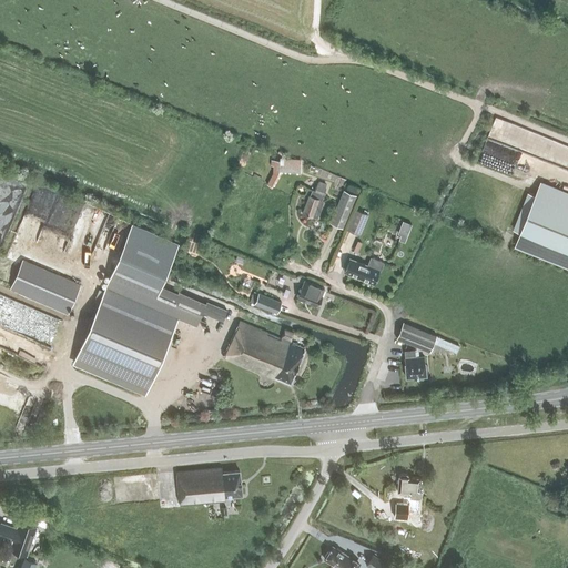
[(272,173),(266,184),(272,188),(277,175),(279,170),(300,171),(301,161),(279,160),(279,161),(270,160),(270,166),(273,166),(272,173)]
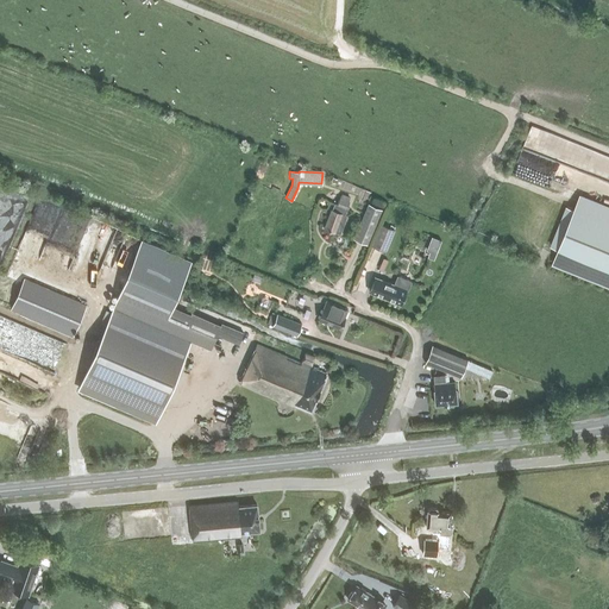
[(558,250),(552,262),(608,284),(608,208),(579,196),(575,209),(567,207),(551,248),(558,250)]
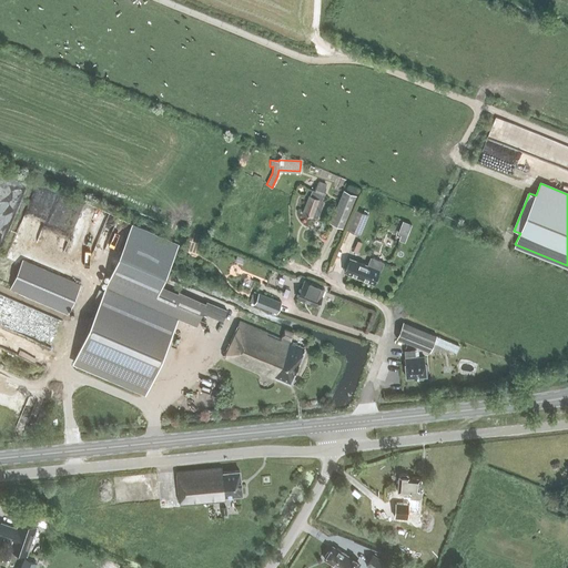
[(302,213),(301,213),(316,219),(322,201),(321,201),(322,195),(325,189),(315,184),(311,196),(308,195),(302,213)]
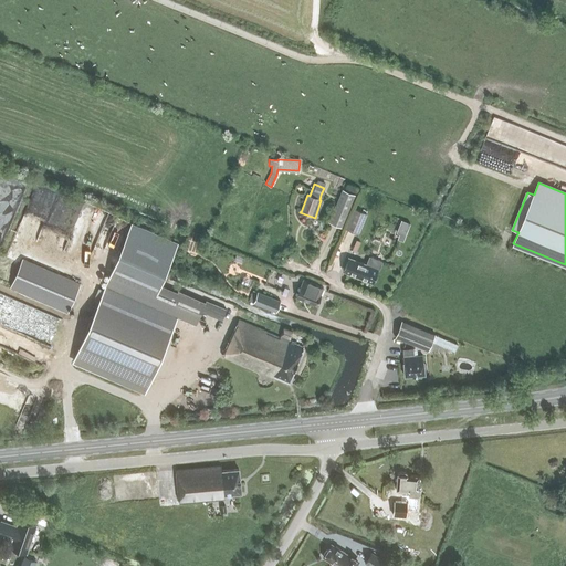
[(339,228),(354,195),(343,190),(329,223),(339,228)]
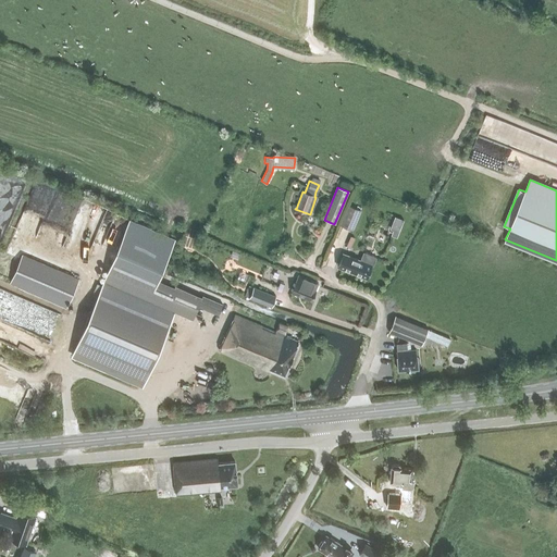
[(351,231),(361,211),(347,206),(338,225),(351,231)]
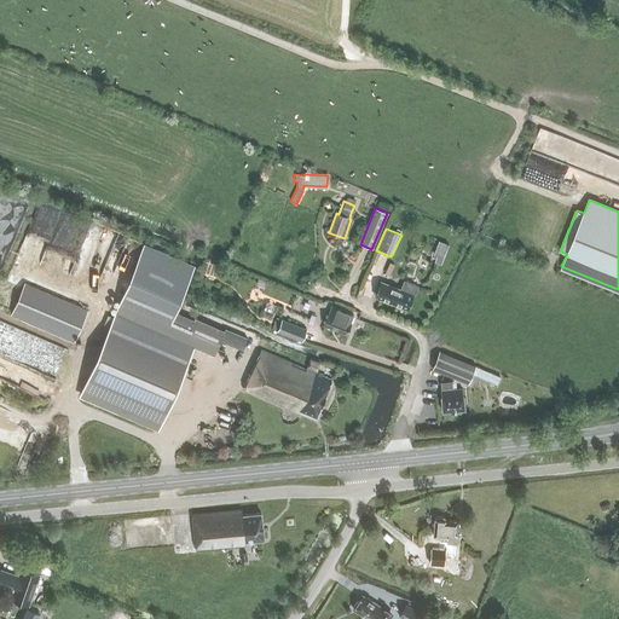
[(433,255),(437,256),(443,259),(449,244),(439,241),(433,255)]
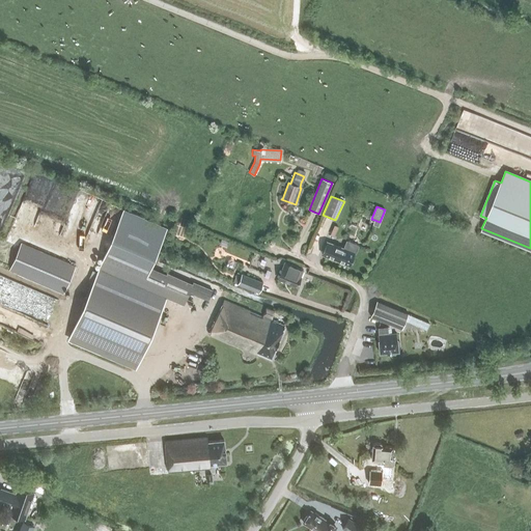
[(99,268),(68,337),(137,366),(166,297),(183,304),(189,291),(192,283),(166,273),(166,274),(149,268),(166,228),(123,210),(99,268)]
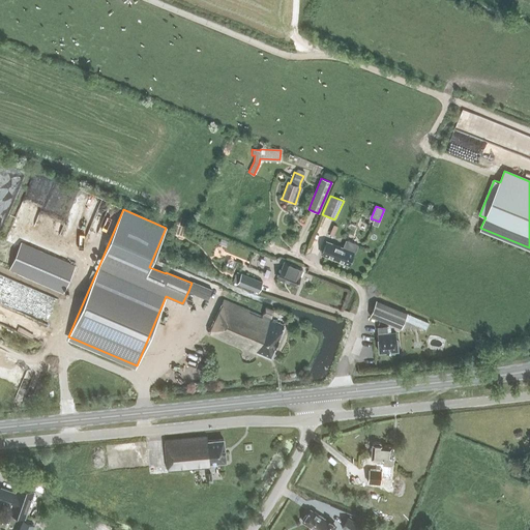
[(325,241),(321,254),(348,264),(349,263),(350,263),(351,260),(351,259),(350,259),(353,252),(354,253),(357,244),(345,239),(342,247),(325,241)]
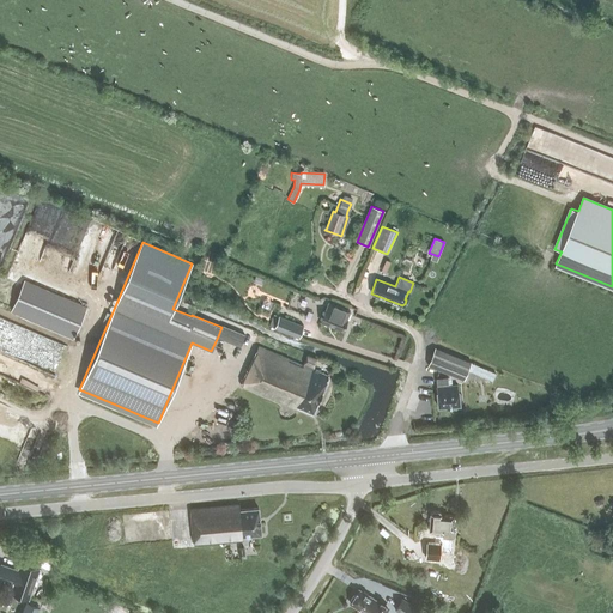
[(11,311),(73,338),(86,307),(24,280),(11,311)]
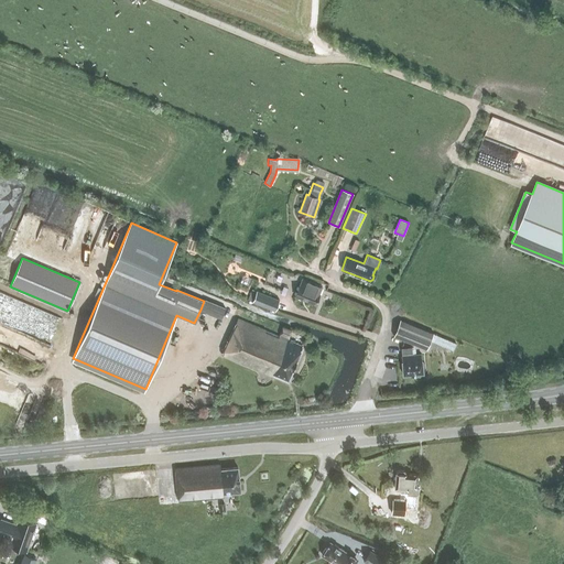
[(321,286),(302,279),(294,296),(314,304),(318,294),(317,294),(321,286)]
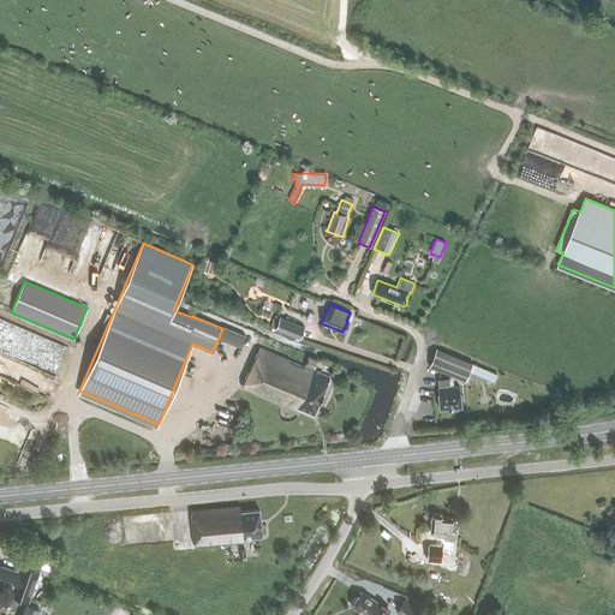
[(279,317),(274,329),(299,340),(304,327),(279,317)]
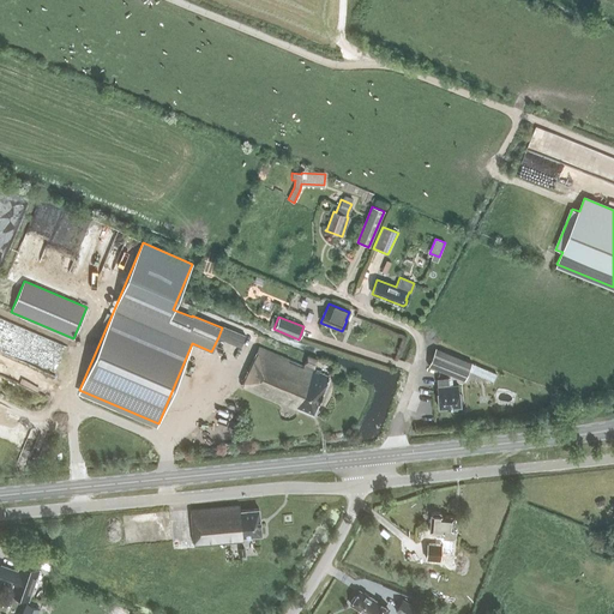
[(223,326),(222,327),(218,337),(240,347),(245,336),(223,326)]
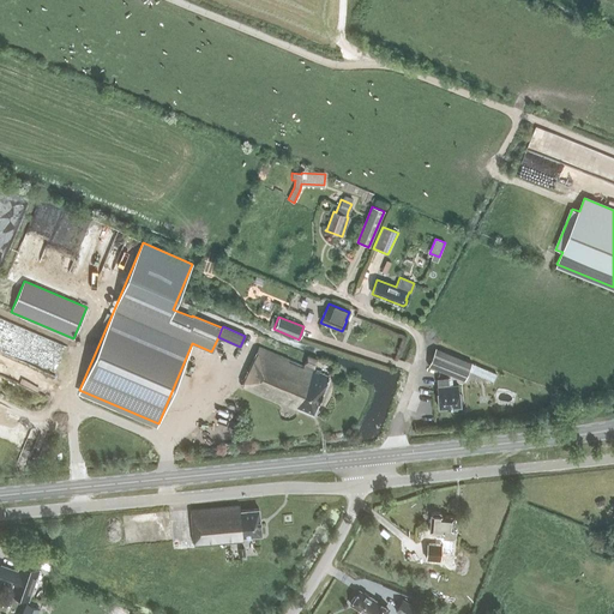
[(327,380),(329,377),(258,347),(241,386),(294,409),(295,407),(313,414),(318,403),(323,392),(327,380)]
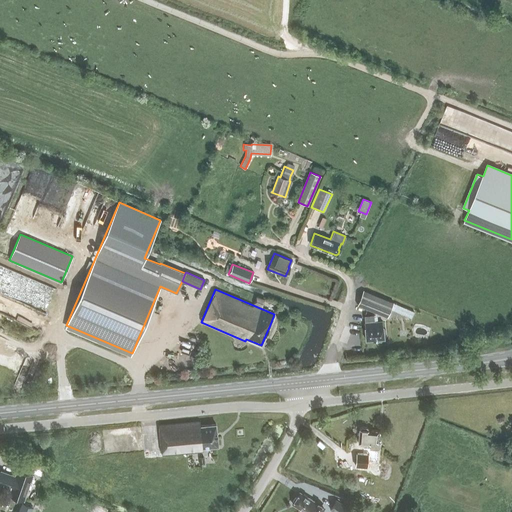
[(393,302),(363,290),(357,305),(387,317),(393,302)]
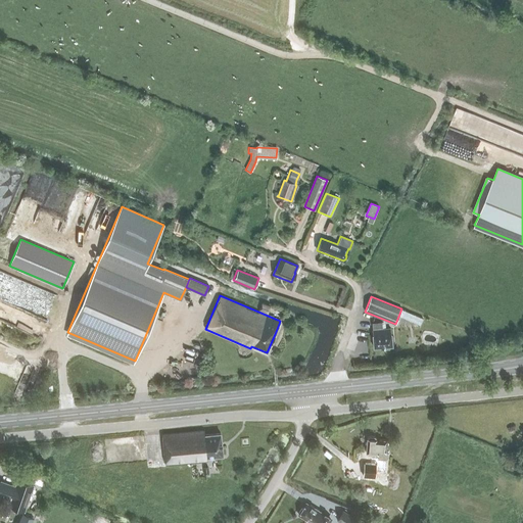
[(405,312),(401,318),(407,321),(410,314),(405,312)]
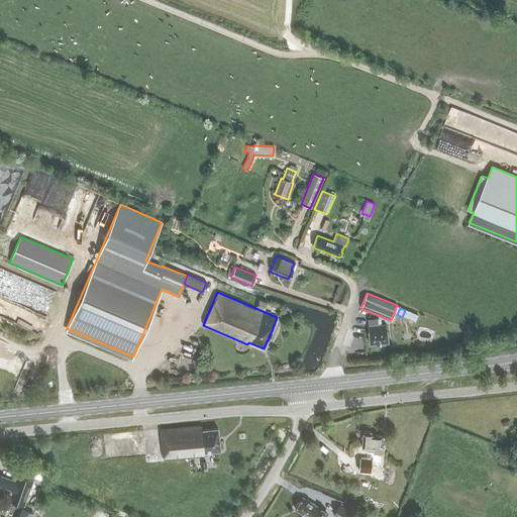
[(369,324),(369,326),(368,326),(369,332),(368,332),(370,343),(388,341),(387,330),(386,330),(386,324),(378,325),(378,318),(368,319),(368,324),(369,324)]
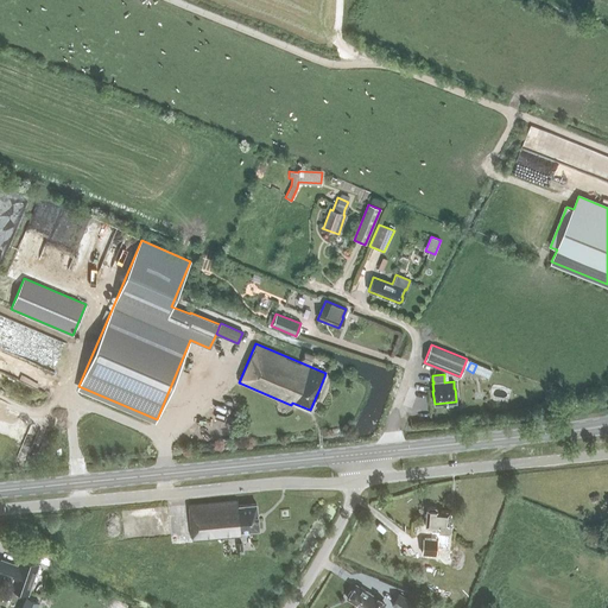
[(238,501),(189,505),(191,540),(241,536),(240,531),(259,530),(255,504),(238,506),(238,501)]
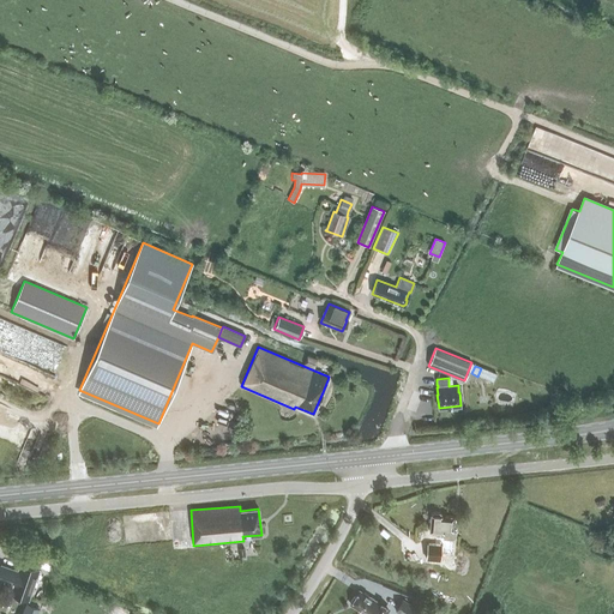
[(441,516),(441,515),(440,512),(434,512),(431,515),(429,531),(428,543),(427,559),(446,560),(447,545),(443,545),(444,537),(452,539),(455,536),(455,533),(453,530),(452,530),(453,516),(441,516)]
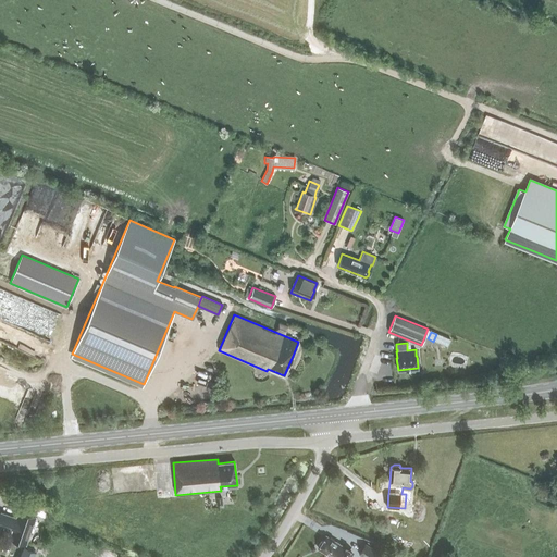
[(151,467),(122,469),(124,489),(153,486),(151,467)]
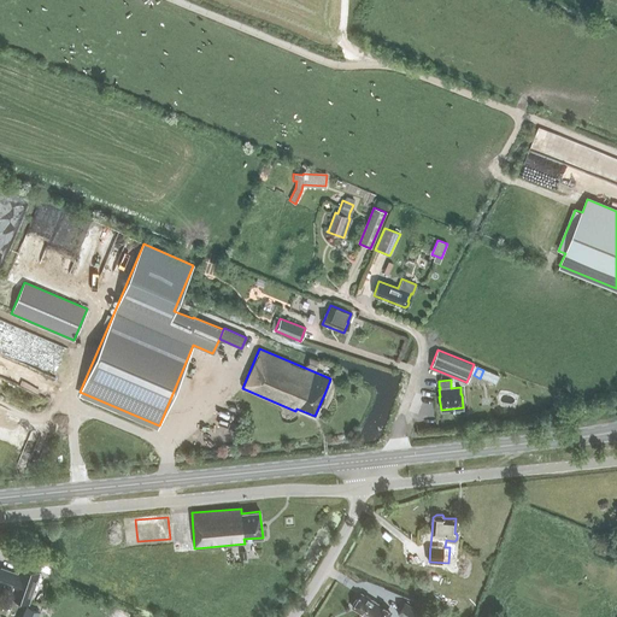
[(17,573),(1,566),(0,569),(0,583),(12,588),(12,592),(11,591),(10,595),(27,601),(37,571),(19,565),(17,573)]
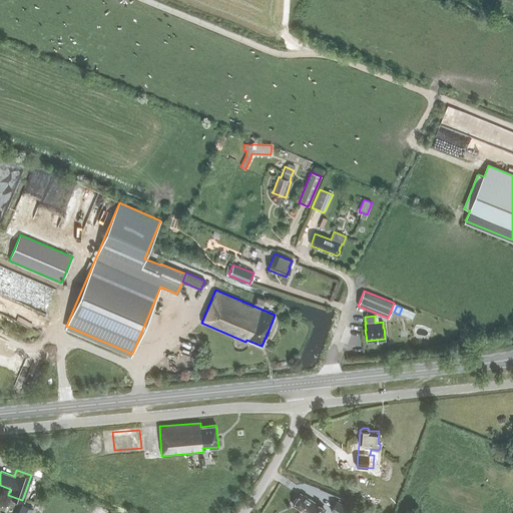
[(315,502),(310,498),(309,499),(300,494),(297,498),(296,498),(293,503),(294,503),(293,504),(303,510),(302,511),(304,512),(322,512),(325,510),(315,503),(315,502)]
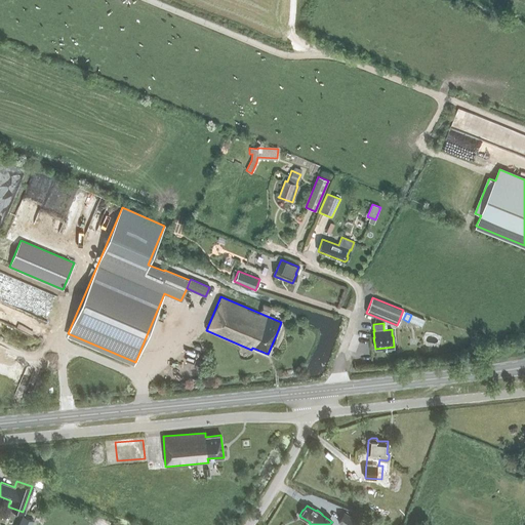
[(362,524),(364,524),(345,512),(338,522),(342,524),(362,524)]
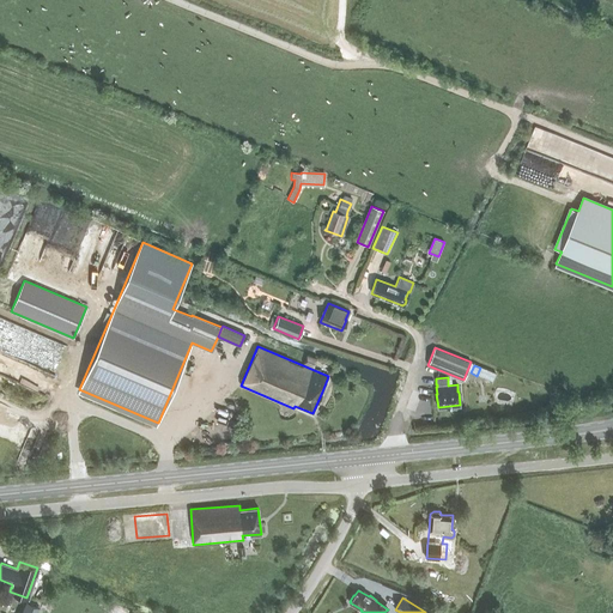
[(35,612),(37,607),(25,602),(22,612),(35,612)]
